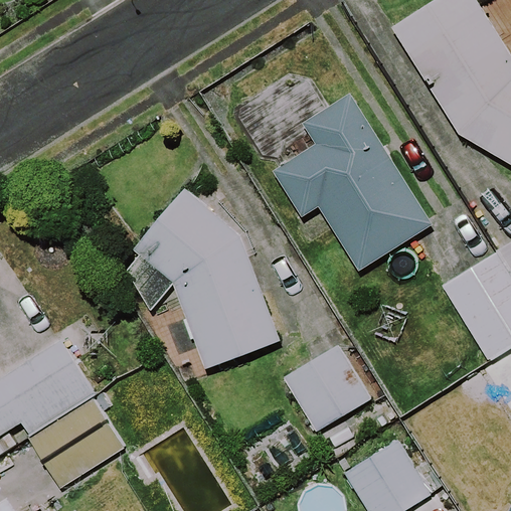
[(484,0),(479,3),(477,0),(431,0),(393,27),(453,135),(510,166),(510,0),(484,0)]
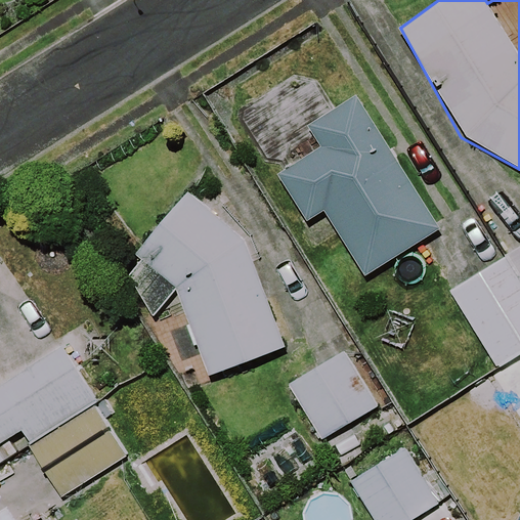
[(440,229),(360,94),(265,150),(306,220),(323,210),(362,274),(440,229)]
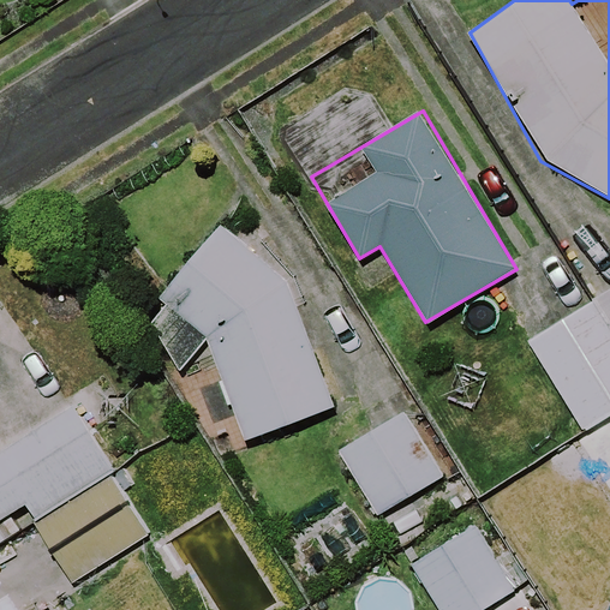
[(179,364),(211,338),(243,437),(333,410),(291,273),(217,222),(125,300),(179,364)]
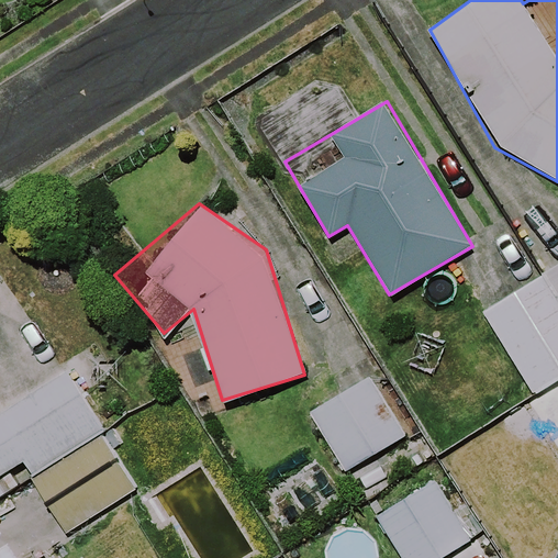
[(557,265),(482,313),(533,391),(557,375),(557,265)]
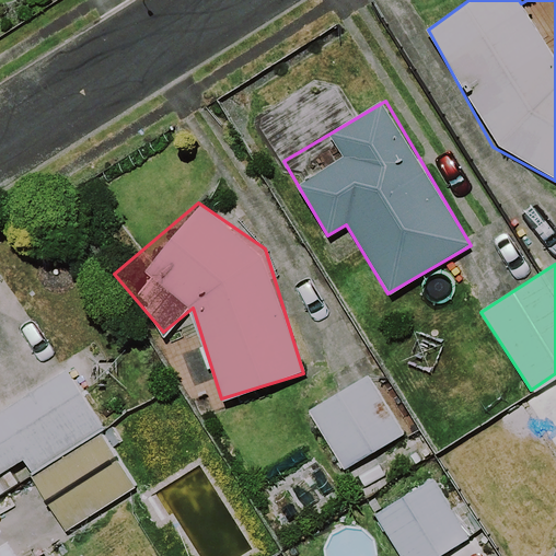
[(0,413),(0,473),(29,456),(36,468),(105,427),(70,370),(0,413)]
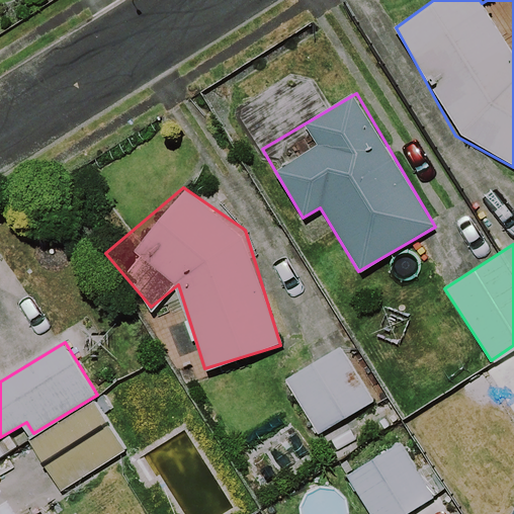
[(371,401),(338,346),(283,379),(318,434),(371,401)]
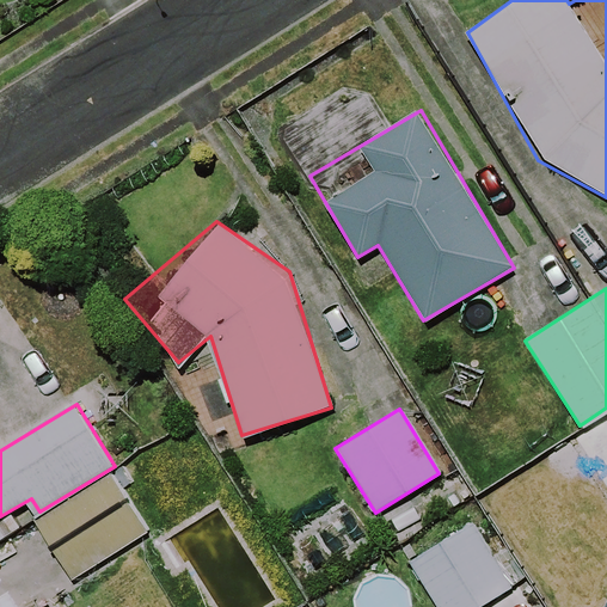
[(147,534),(114,480),(40,526),(73,580),(147,534)]
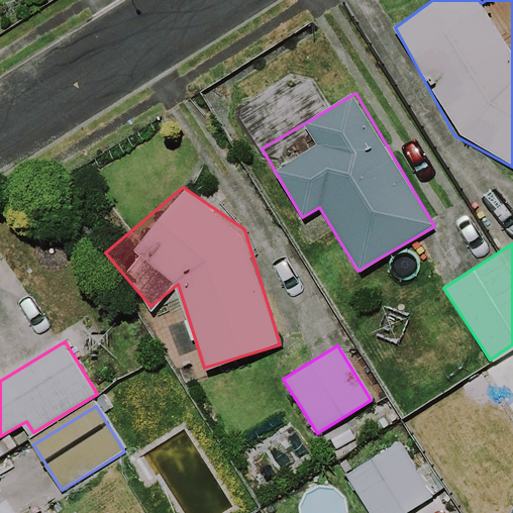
[(405,512),(436,494),(401,439),(345,475),(370,512),(405,512)]
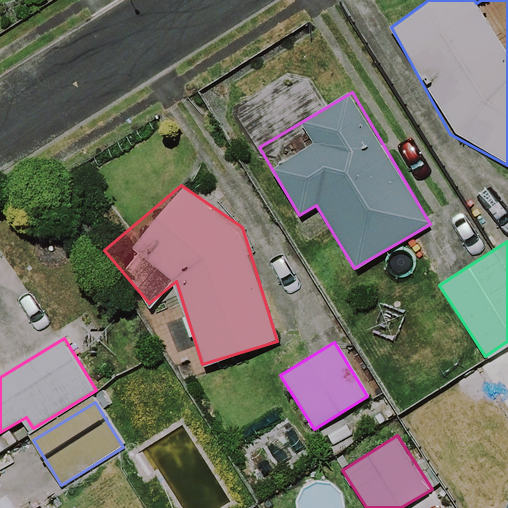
[(0,507),(20,507),(14,497),(0,505),(0,507)]
